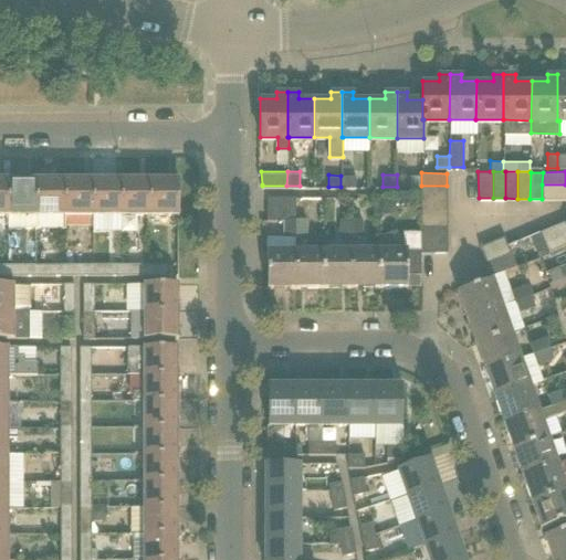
[(397,175),(397,187),(409,187),(409,175),(397,175)]
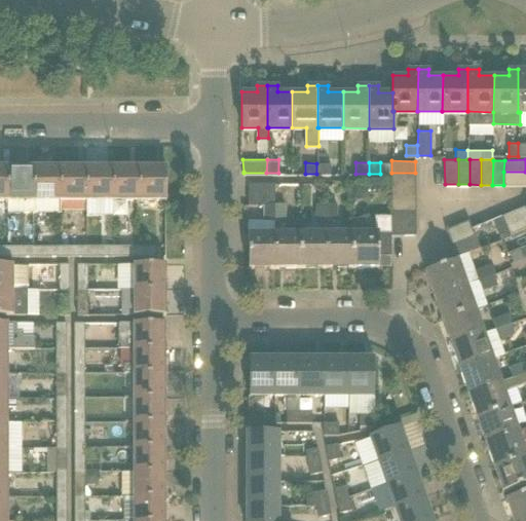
[(35,210),(34,163),(7,163),(7,199),(7,210),(35,210)]
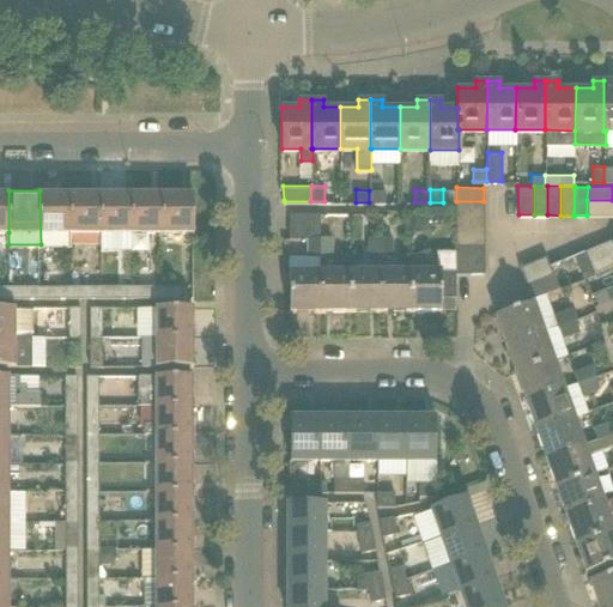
[(40,190),(41,244),(68,244),(68,231),(71,231),(71,190),(40,190)]
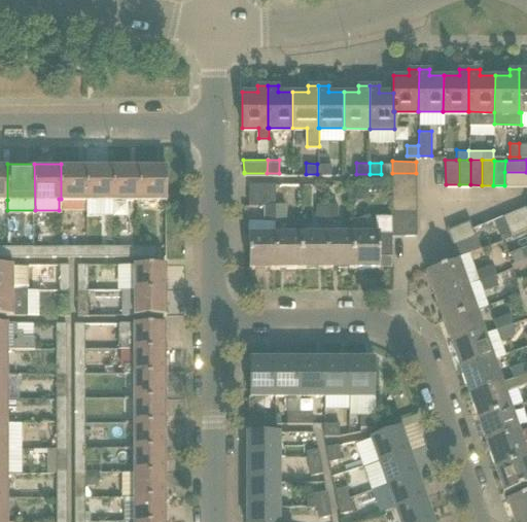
[(61,164),(61,199),(86,199),(86,164),(61,164)]
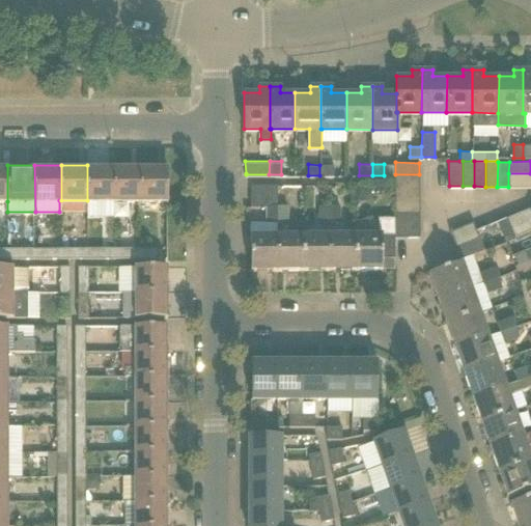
[(87,200),(114,200),(114,165),(87,165),(87,200)]
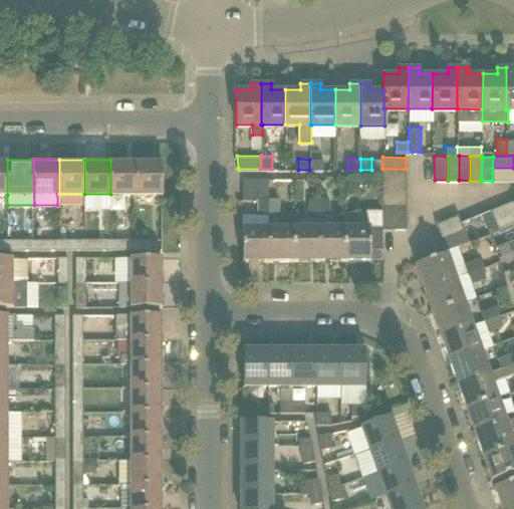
[(110,194),(137,194),(137,160),(110,160),(110,194)]
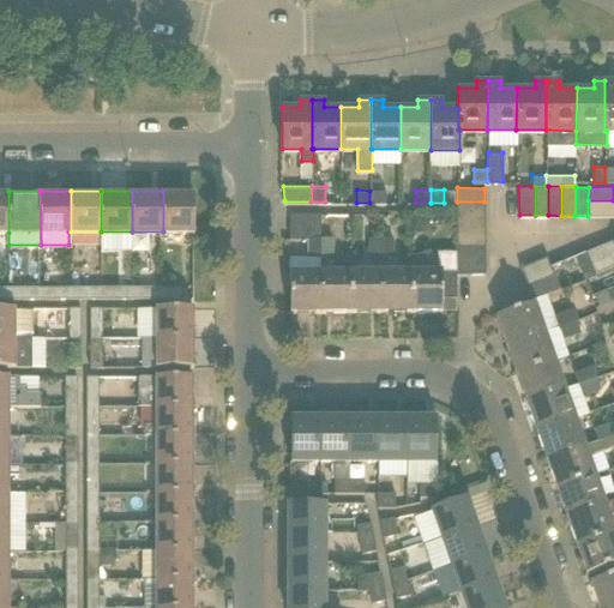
[(163,232),(193,232),(194,191),(163,191),(163,232)]
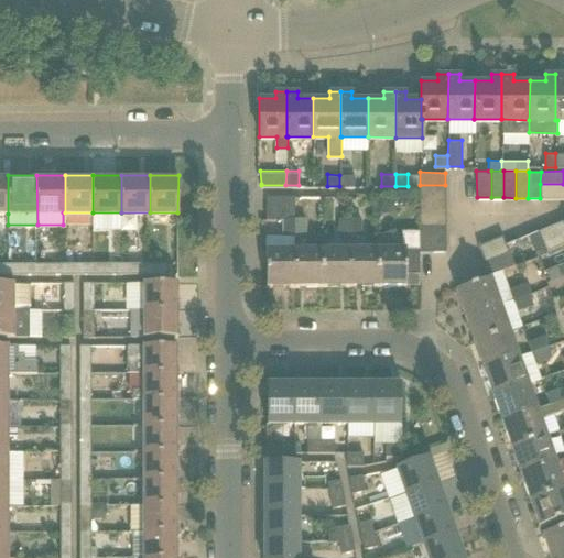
[(339,175),(339,186),(355,186),(355,175),(339,175)]
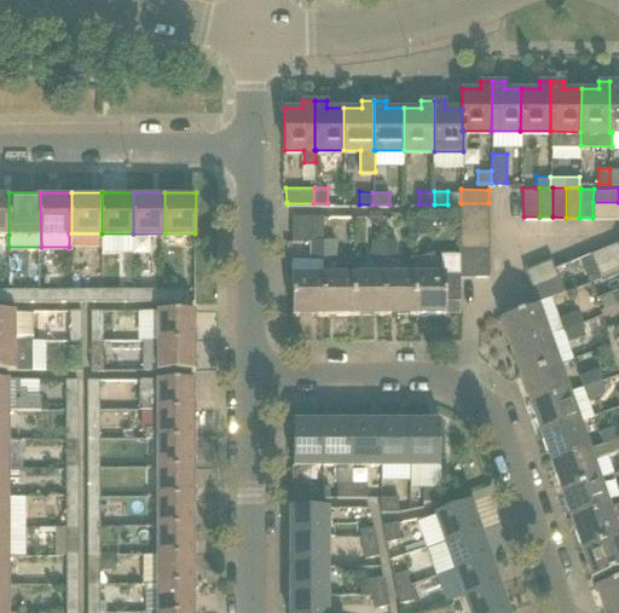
[(618,202),(593,202),(593,218),(618,217),(618,202)]
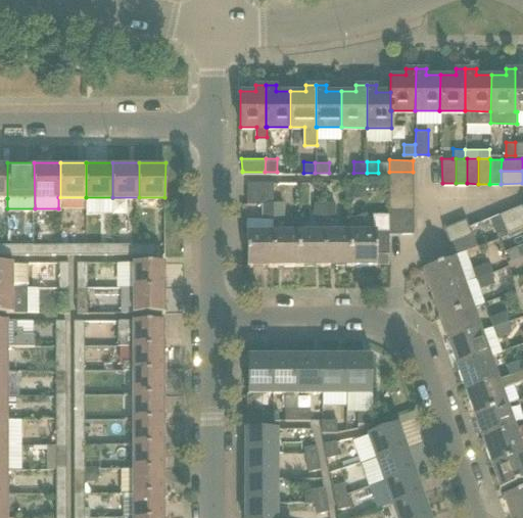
[(414,183),(413,172),(389,172),(389,183),(414,183)]
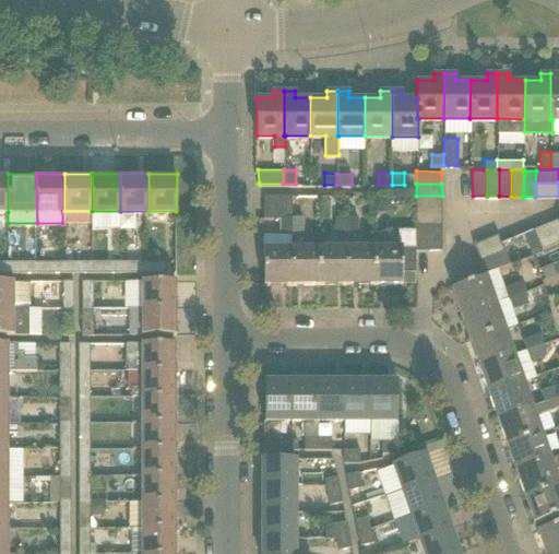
[(292,215),(292,193),(264,193),(264,216),(282,216),(282,234),(292,234),(292,215)]
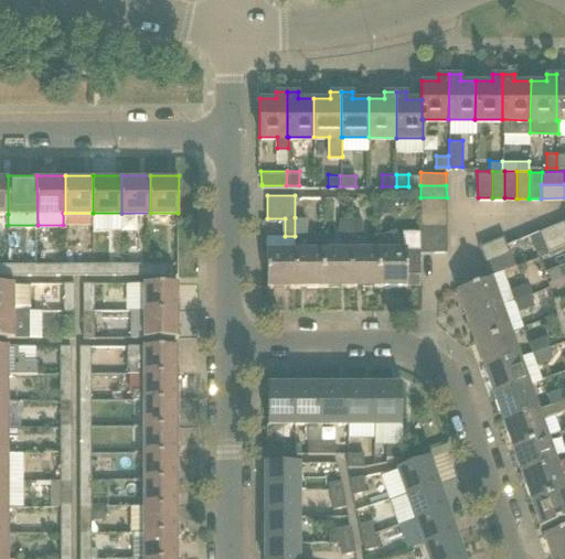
[(447,211),(447,197),(420,197),(419,211),(447,211)]
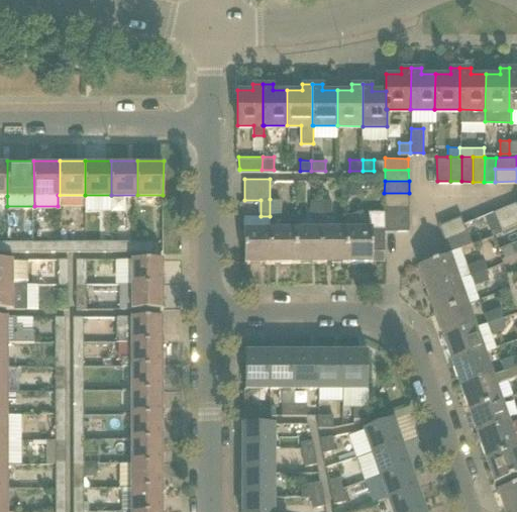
[(384,204),(397,204),(409,204),(409,193),(384,193),(384,204)]
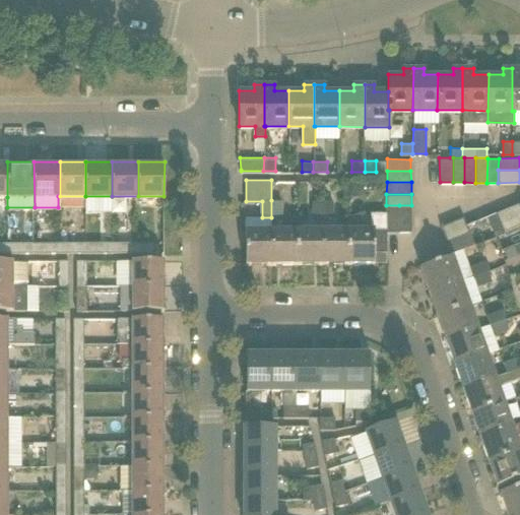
[(334,199),(323,200),(323,215),(334,215),(334,199)]
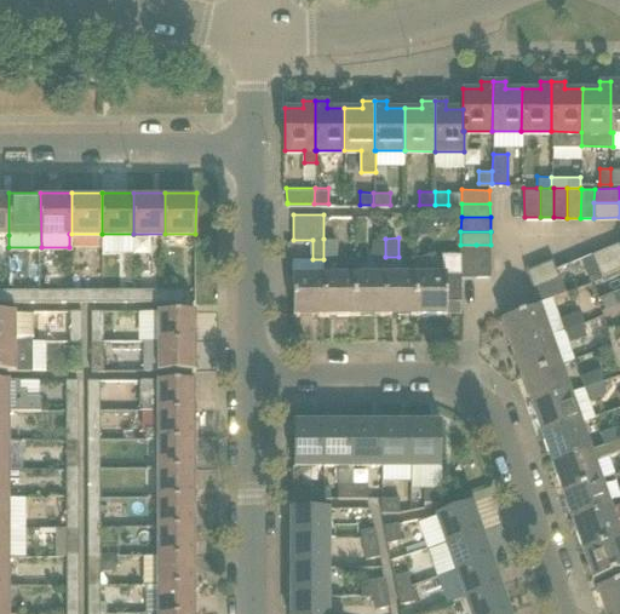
[(323,314),(355,313),(356,273),(355,257),(338,257),(338,239),(323,239),(323,259),(325,273),(323,273),(323,314)]
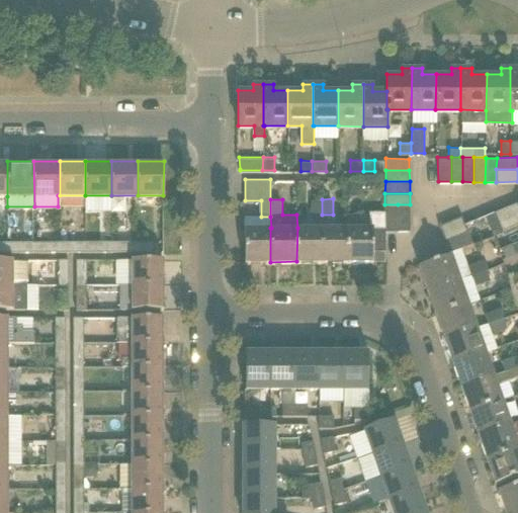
[(311,215),(322,215),(322,199),(311,199),(311,215)]
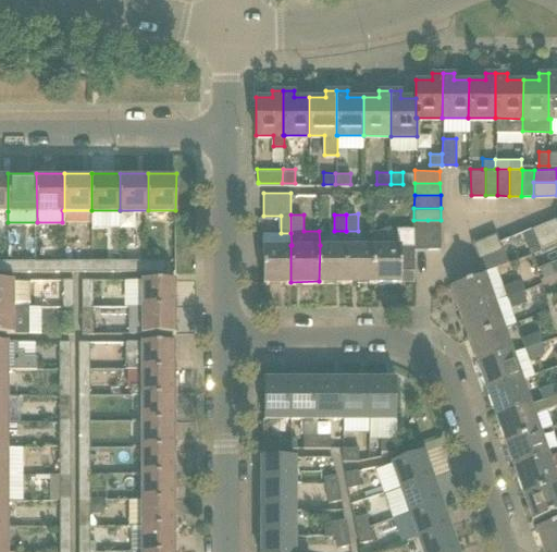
[(556,216),(532,227),(540,246),(556,238),(556,216)]
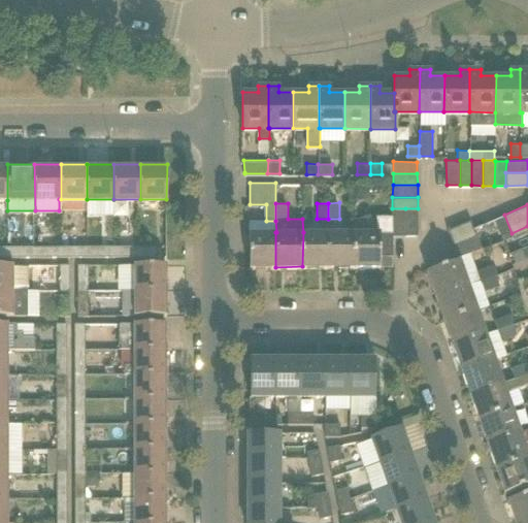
[(392,218),(392,231),(392,235),(405,234),(405,208),(392,208),(392,218)]
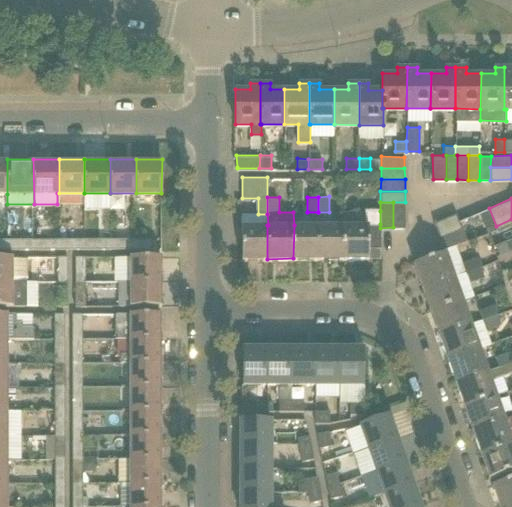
[(393,202),(393,227),(405,227),(405,202),(393,202)]
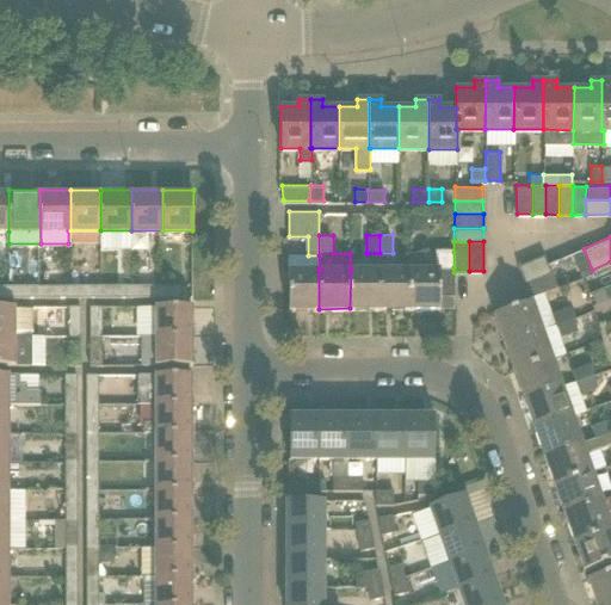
[(455,295),(454,272),(454,267),(434,267),(434,252),(409,251),(409,269),(409,308),(440,308),(440,295),(455,295)]
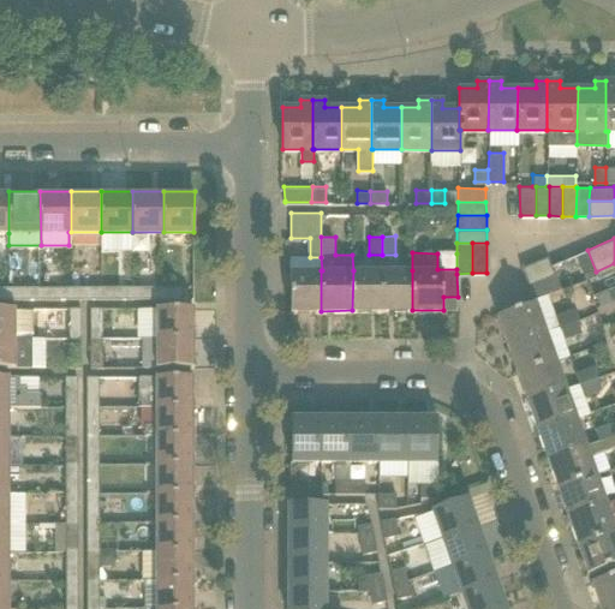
[(395,267),(395,256),(371,256),(371,267),(395,267)]
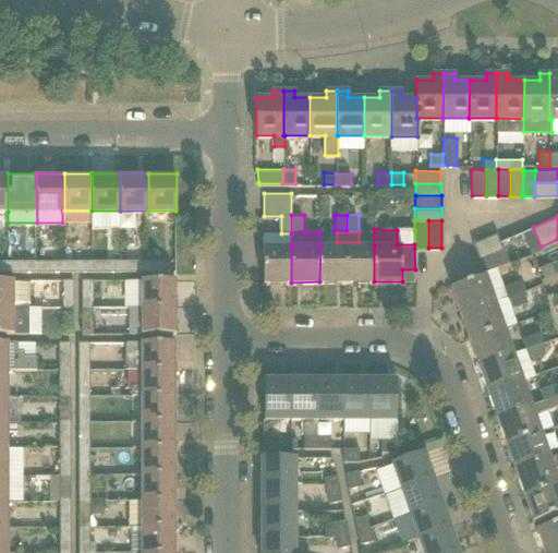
[(478,255),(502,245),(497,232),(473,242),(478,255)]
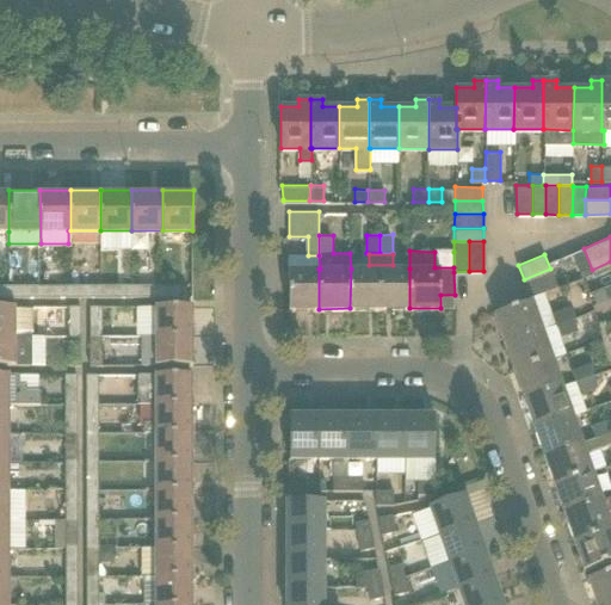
[(319,269),(289,269),(289,309),(319,309),(319,269)]
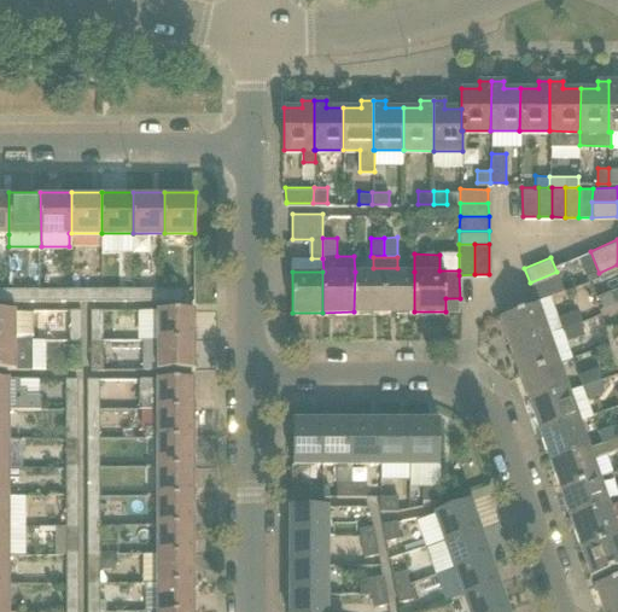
[(354,312),(384,312),(384,272),(355,272),(354,312)]
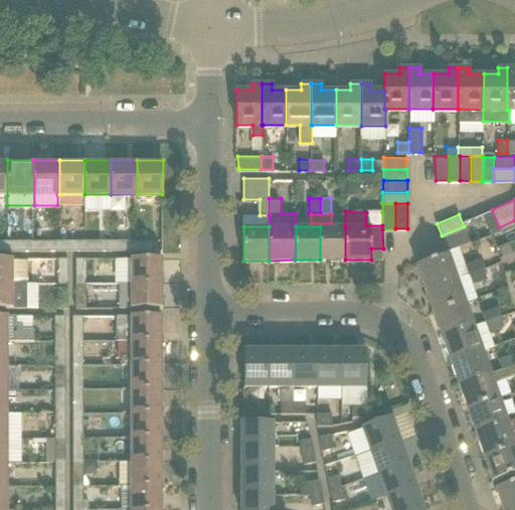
[(345,260),(345,226),(320,226),(320,260),(345,260)]
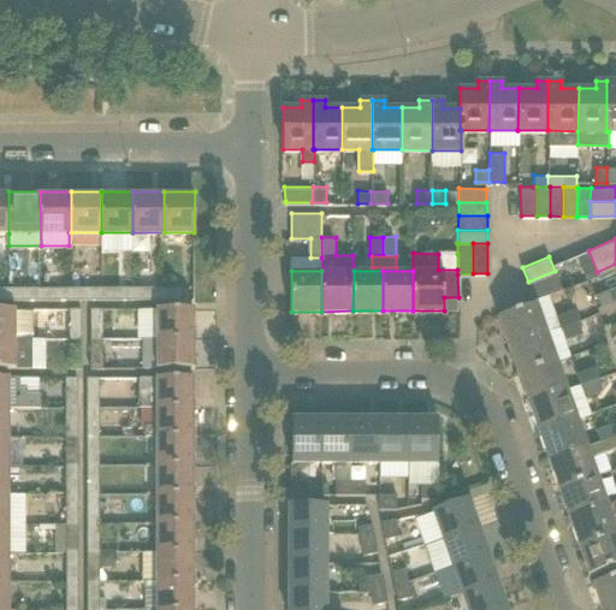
[(535,298),(548,292),(561,288),(555,271),(528,282),(535,298)]
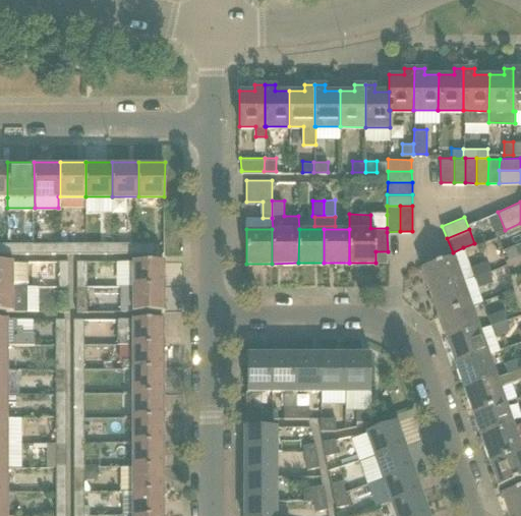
[(35,252),(35,241),(7,242),(7,252),(35,252)]
